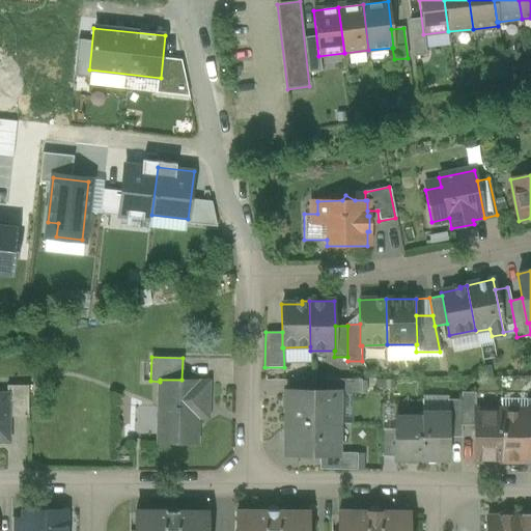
[(360,394),(360,379),(323,380),(323,393),(337,393),(336,394),(360,394)]
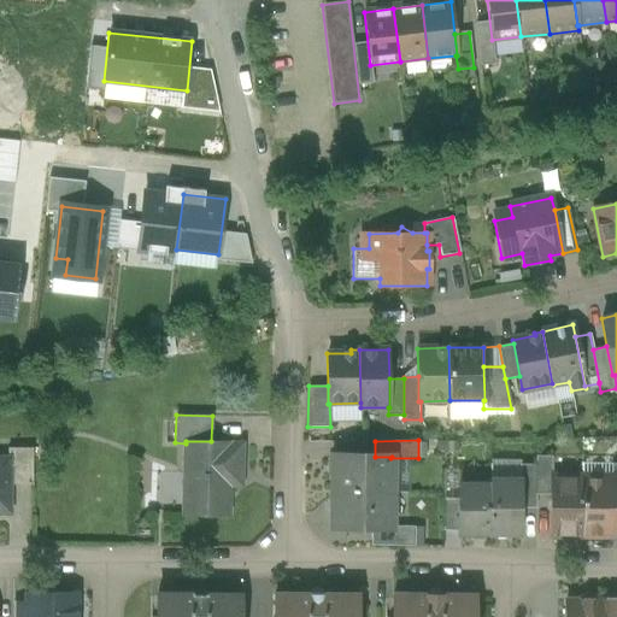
[(211,441),(186,441),(186,444),(183,516),(225,517),(227,468),(241,468),(241,445),(228,444),(228,442),(211,441)]
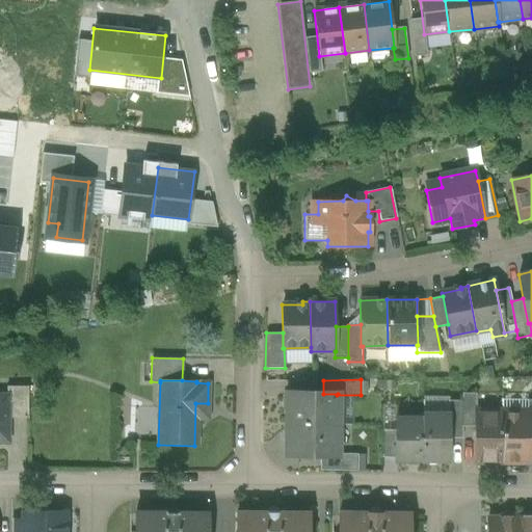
[(28,386),(5,386),(5,394),(8,394),(8,418),(28,418),(28,386)]
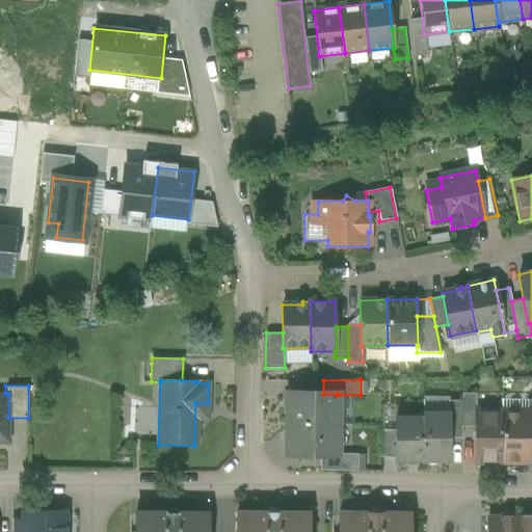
[(476,394),(461,393),(461,400),(461,426),(474,426),(474,411),(476,411),(476,394)]
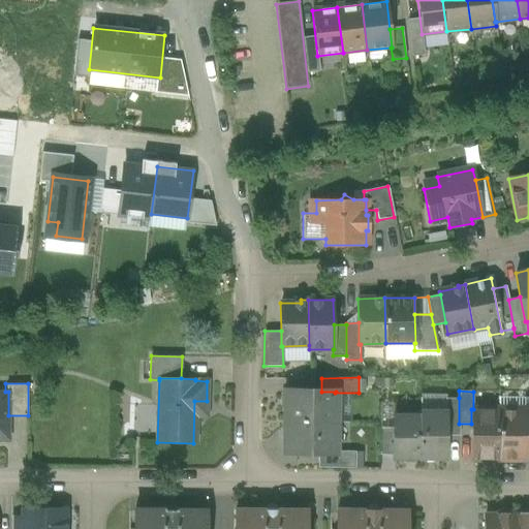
[(0,439),(8,439),(8,415),(8,392),(5,392),(0,392),(0,439)]
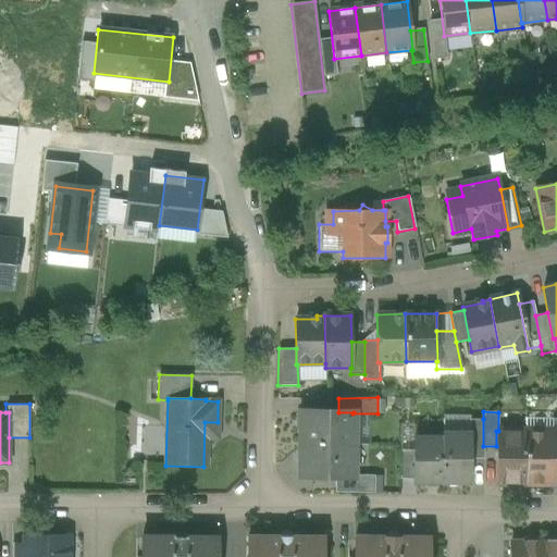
[(338,412),(300,412),(300,415),(296,417),(296,426),(300,430),(300,444),(353,445),(353,413),(354,412),(338,412)]
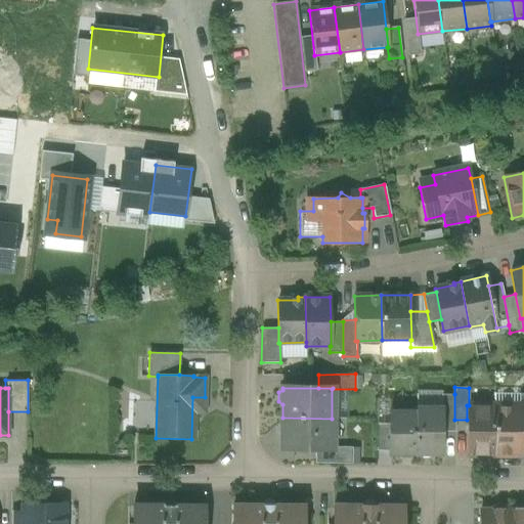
[(454,394),(441,394),(441,407),(442,407),(442,431),(454,431),(454,420),(454,394)]
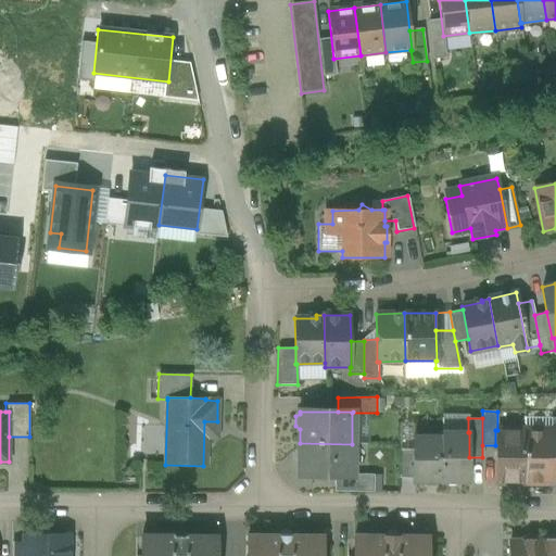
[(497,430),(495,430),(495,445),(495,482),(523,482),(523,430),(497,430)]
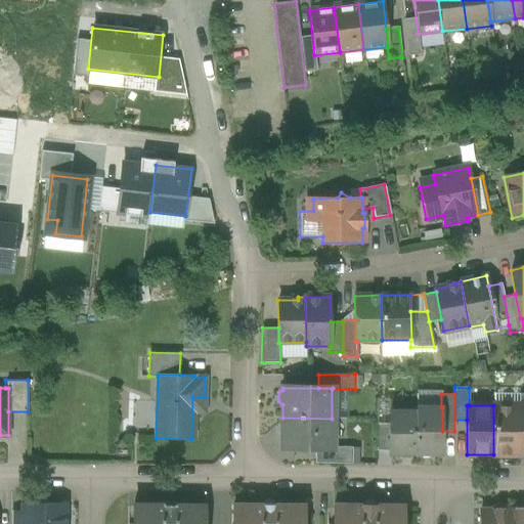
[(519,405),(493,405),(493,454),(520,454),(520,427),(520,405),(519,405)]
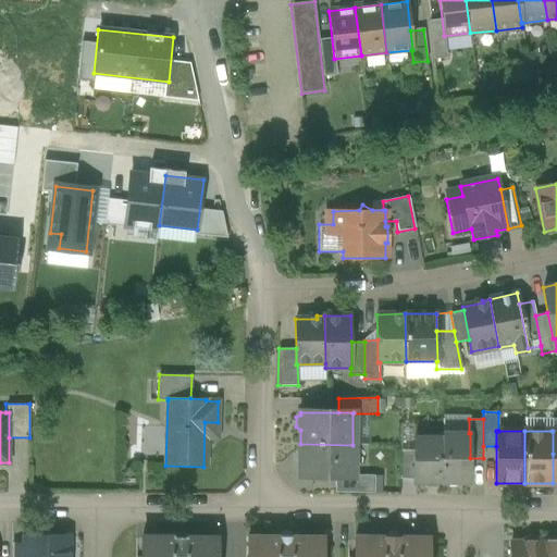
[(442,432),(429,432),(424,436),(413,436),(413,450),(412,479),(412,482),(442,482),(442,432)]
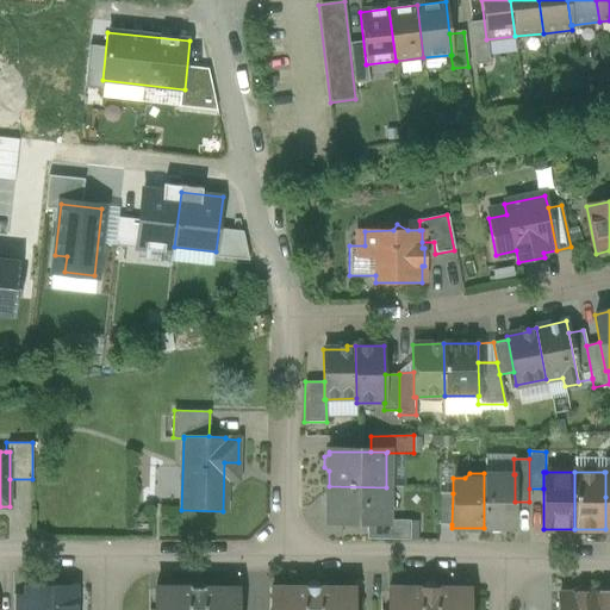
[(514,474),(484,473),(484,528),(515,528),(515,502),(515,474),(514,474)]
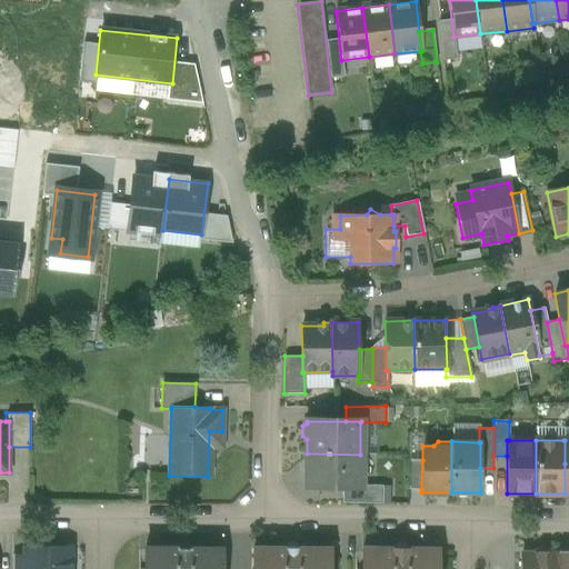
[(360,455),(307,453),(307,486),(342,487),(360,487),(360,486),(360,455)]
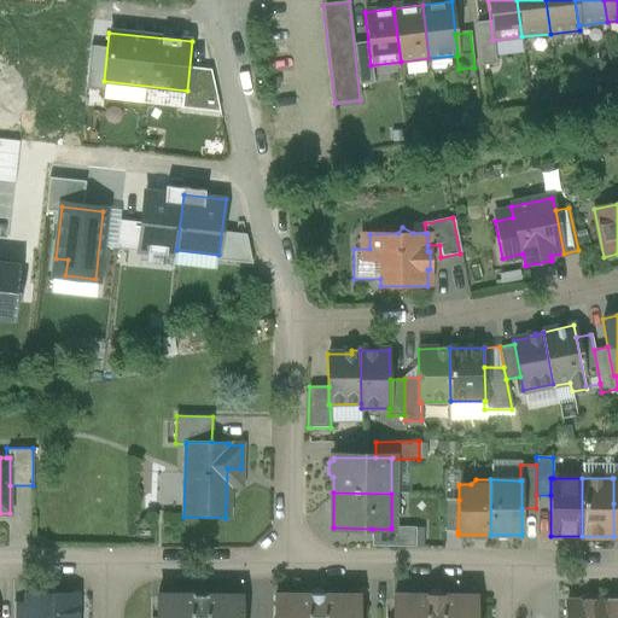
[(459,500),(444,500),(444,531),(458,531),(459,500)]
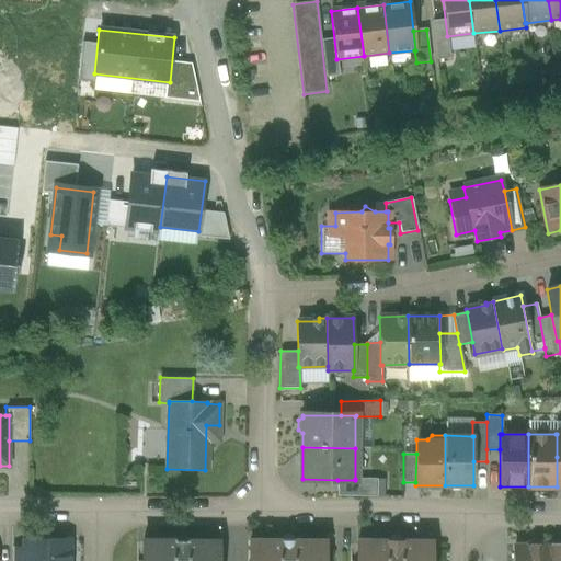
[(377,479),(355,479),(355,480),(338,480),(336,495),(377,496),(377,479)]
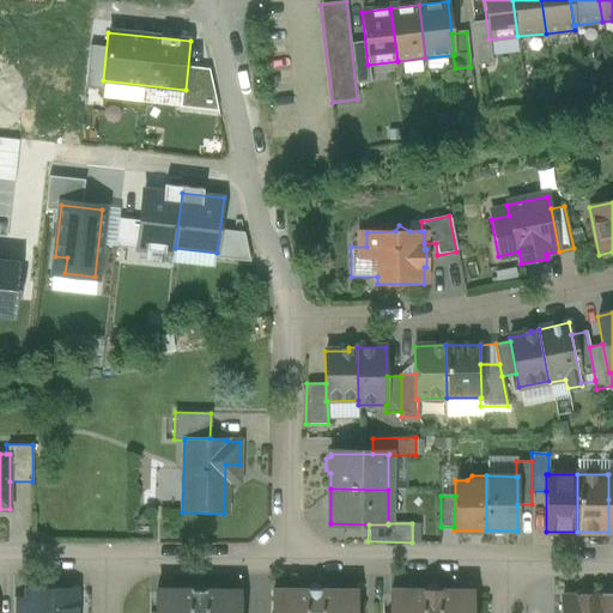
[(205,590),(190,590),(190,593),(156,592),(155,612),(238,612),(240,593),(205,593),(205,590)]
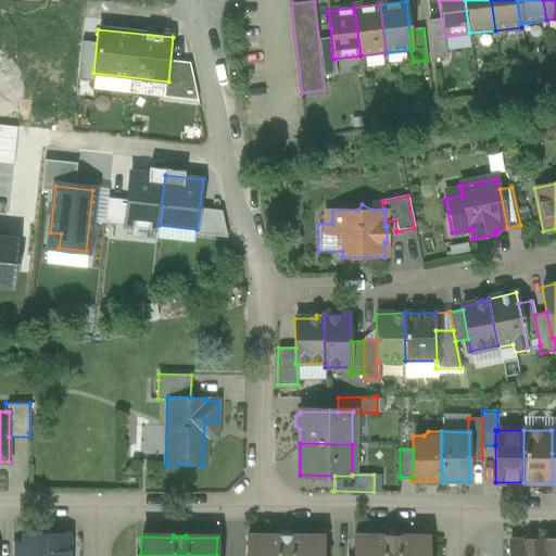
[(278,536),(247,536),(247,555),(321,555),(323,538),(291,538),(291,535),(278,535),(278,536)]
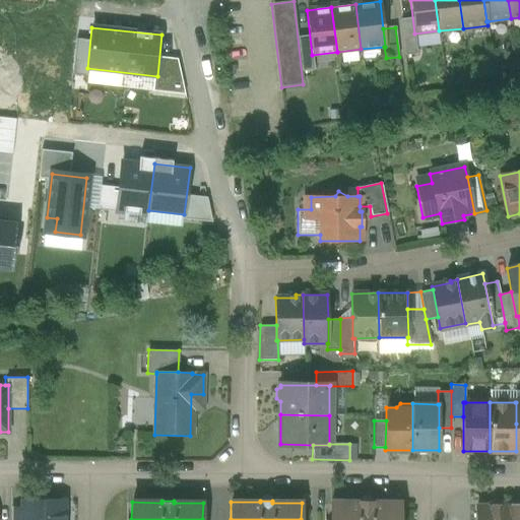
[(360,503),(332,502),(330,504),(329,519),(400,519),(400,505),(398,503),(372,503),(372,501),(360,501),(360,503)]
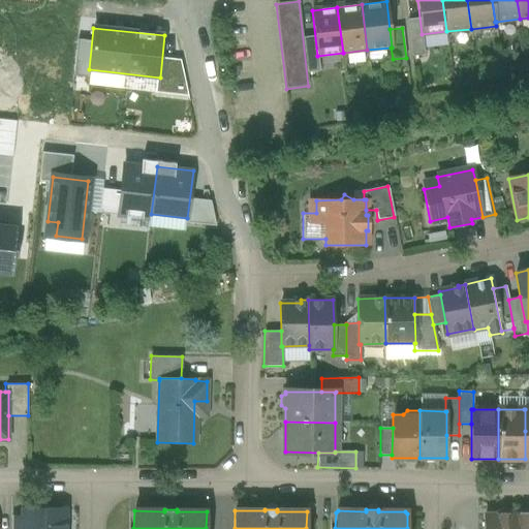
[(64,528),(64,510),(23,510),(23,519),(23,528),(64,528)]
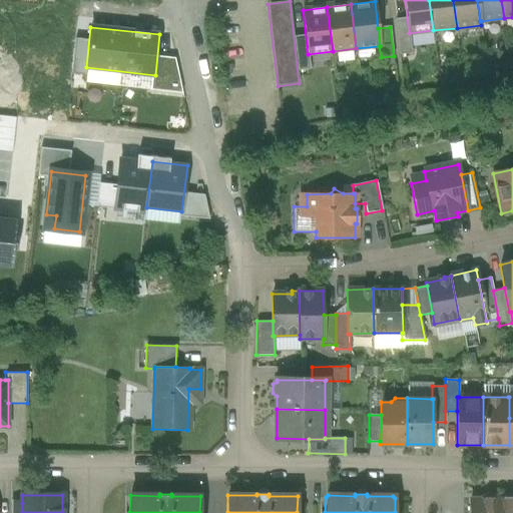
[(512,512),(512,497),(497,498),(496,512),(512,512)]
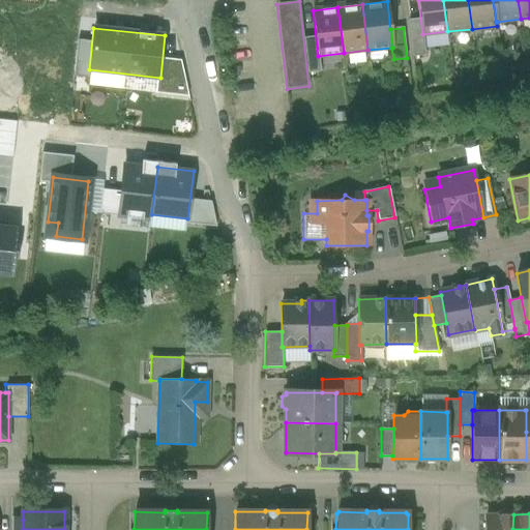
[(506,517),(486,517),(484,529),(512,529),(513,514),(506,514),(506,517)]
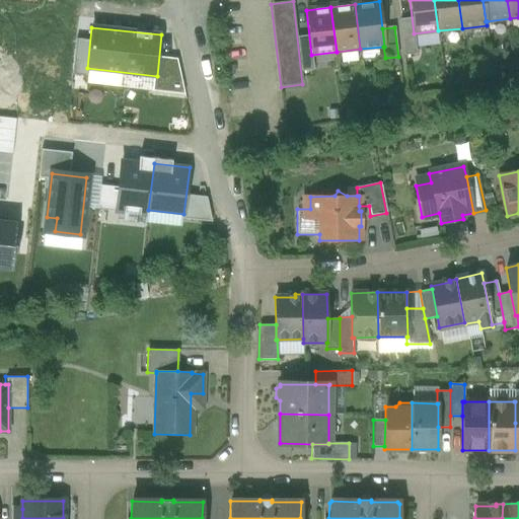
[(22,518),(22,509),(11,510),(10,518),(22,518)]
